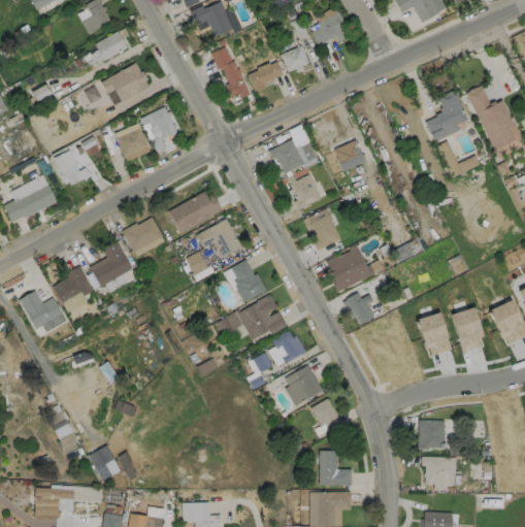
[(56,0),(37,10),(31,0),(56,0)]
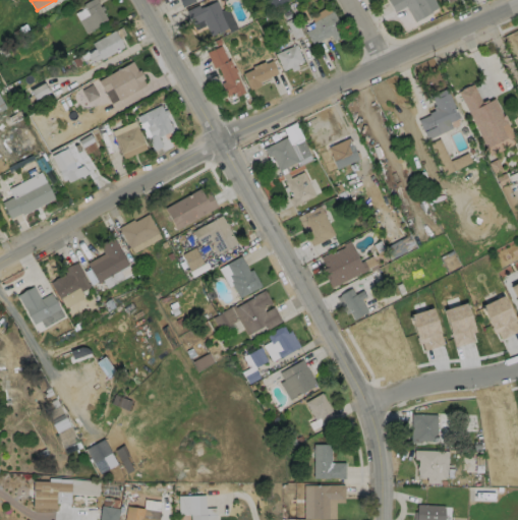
[(100,4),(102,8),(104,7),(106,10),(104,12),(110,21),(88,35),(80,21),(89,17),(82,6),(94,0),(99,0),(101,4),(100,4)]
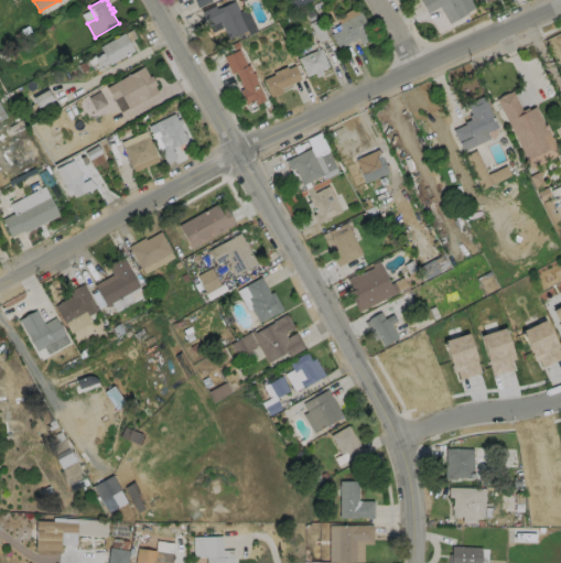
[(206,6),(200,9),(195,0),(213,0),(214,2),(206,6)]
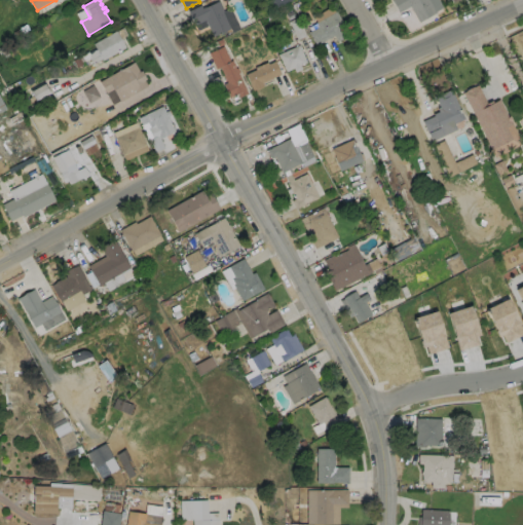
[(295,0),(275,9),(271,0),(295,0)]
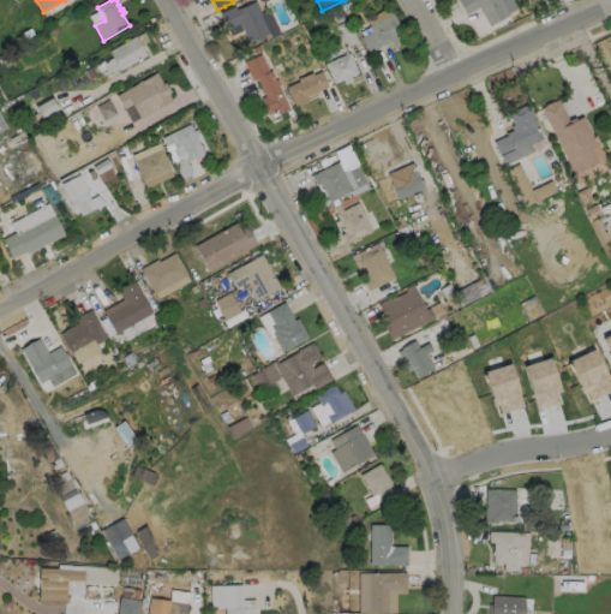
[(503,0),(513,16),(491,28),(480,9),(467,16),(459,0),(503,0)]
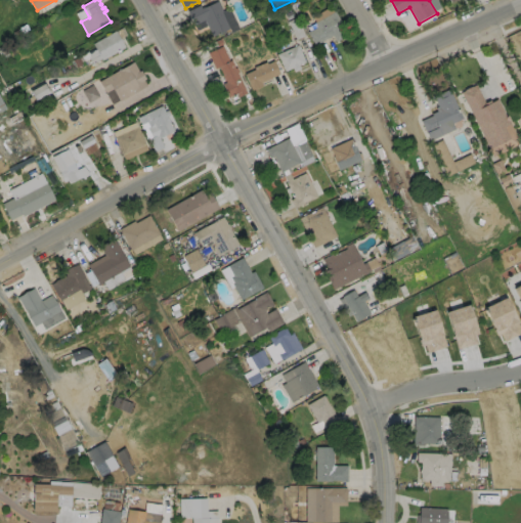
[(219,1),(224,11),(223,12),(231,29),(214,37),(209,27),(199,31),(190,14),(189,11),(190,10),(202,5),(203,8),(205,7),(219,1)]
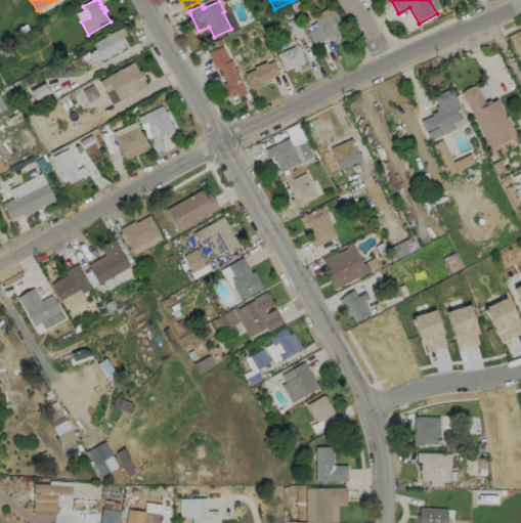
[(349,36),(337,42),(334,36),(316,46),(311,37),(309,33),(317,28),(315,24),(337,11),(349,36)]
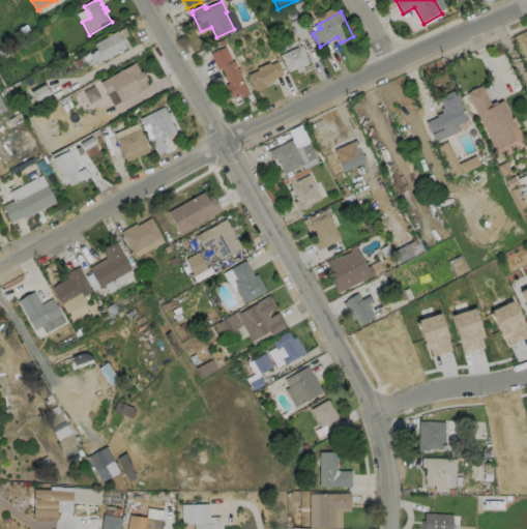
[(128,49),(105,62),(105,60),(95,65),(89,55),(98,50),(95,46),(119,32),(128,49)]
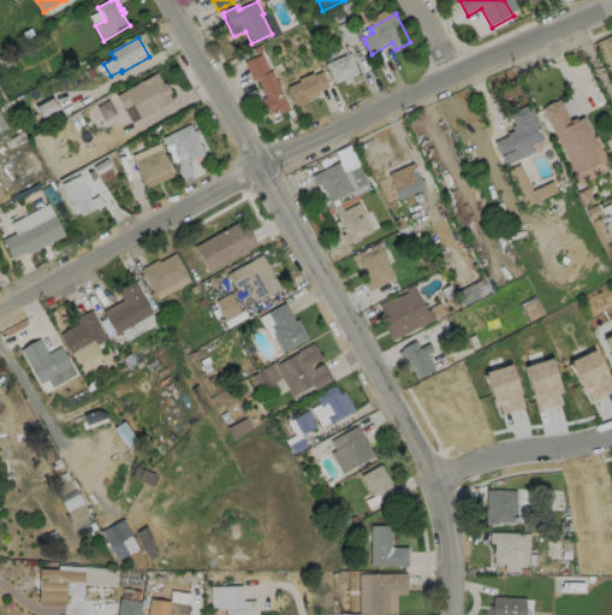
[(354,78),(355,81),(346,84),(345,81),(336,84),(333,78),(327,64),(352,53),(361,74),(352,77),(354,78)]
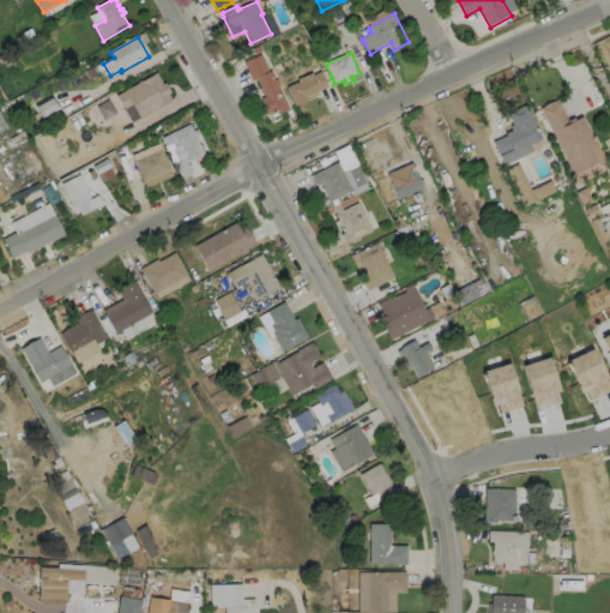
[(263,54),(270,72),(272,71),(277,79),(277,80),(279,79),(282,85),(279,85),(290,109),(281,114),(279,109),(270,114),(263,98),(266,97),(259,79),(258,79),(254,80),(253,79),(246,62),(263,54)]
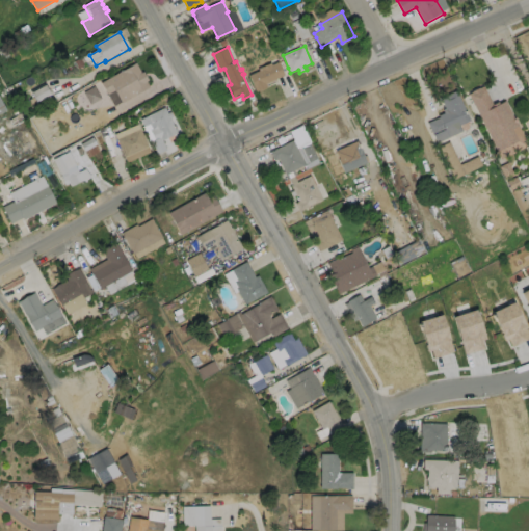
[(142,72),(144,71),(150,79),(148,80),(151,86),(124,103),(116,89),(109,95),(102,83),(137,62),(142,72)]
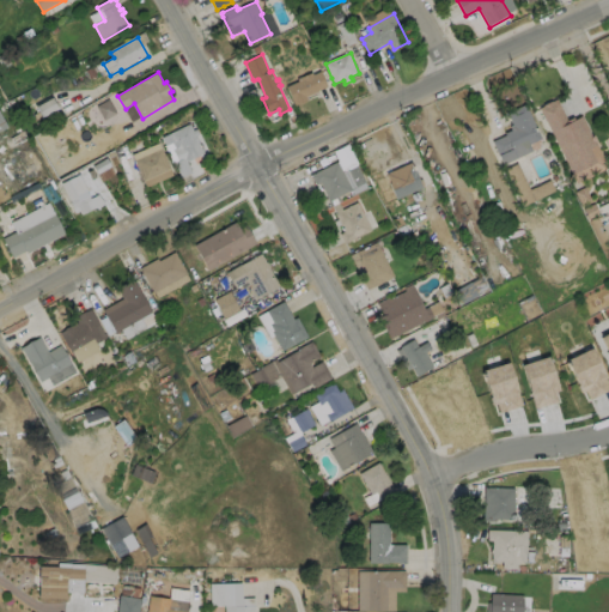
[(322,72),(324,78),(329,88),(308,96),(309,101),(297,105),(288,86),(299,82),(298,79),(299,79),(314,72),(314,74),(322,72)]
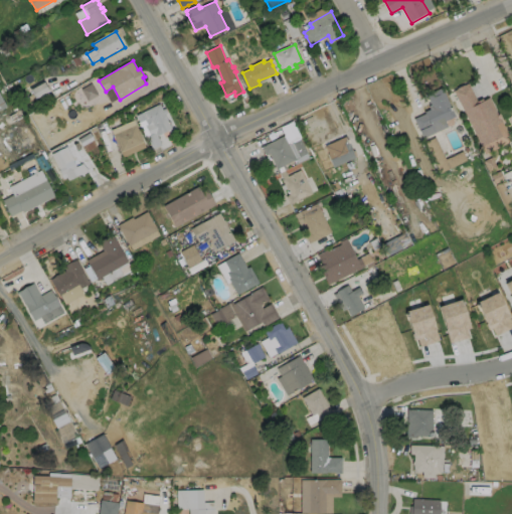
[(38,100),(50,92),(45,81),(32,90),(38,100)]
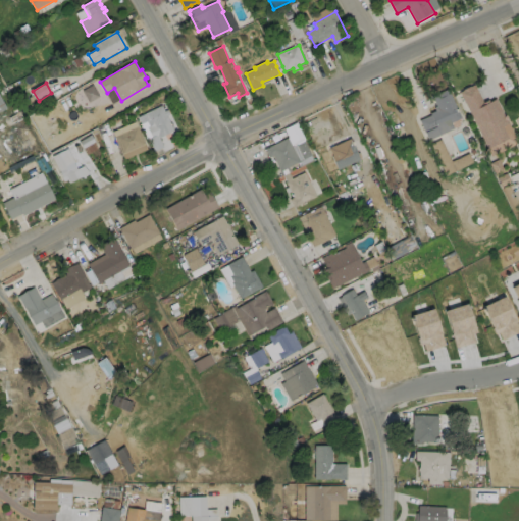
[(475,84),(484,102),(490,99),(491,101),(497,98),(510,123),(504,126),(509,138),(489,148),(461,92),(465,90),(464,89),(471,86),(472,86),(475,84)]
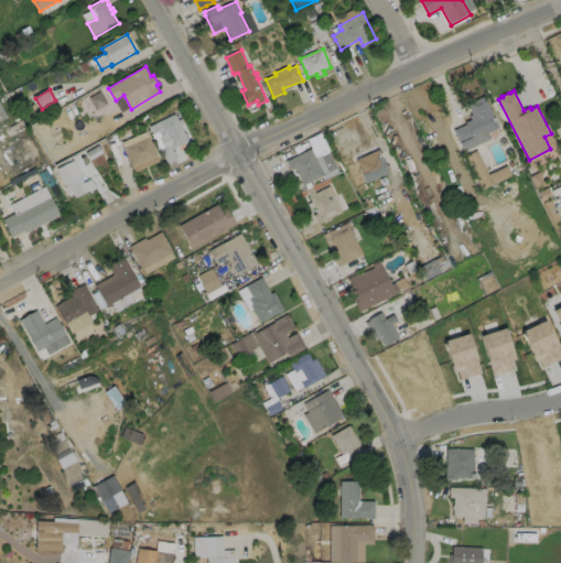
[(492,138),(465,150),(462,143),(461,143),(455,130),(467,123),(466,122),(472,119),(471,116),(474,115),(468,104),(486,95),(500,127),(489,132),(492,138)]
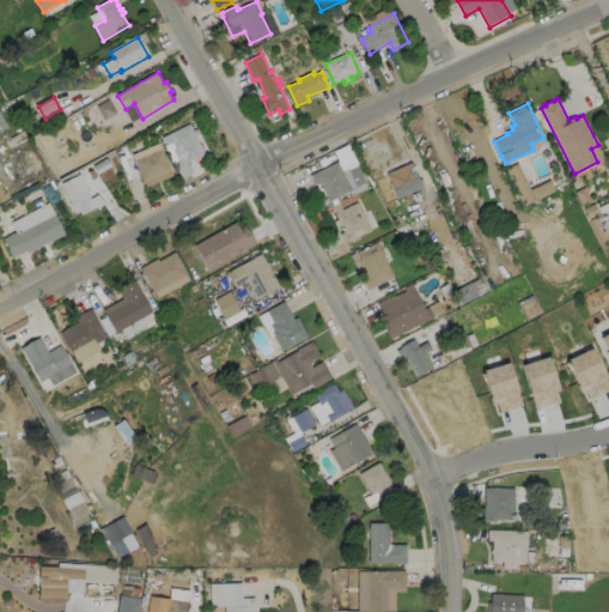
[(0,132),(10,128),(0,108),(0,132)]
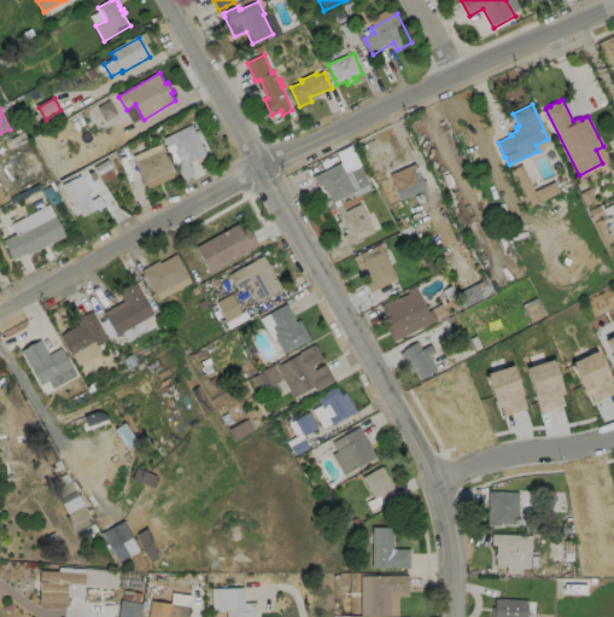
[(193,124),(197,132),(199,129),(202,135),(199,137),(208,153),(189,162),(196,174),(185,179),(177,163),(181,162),(176,151),(179,150),(176,144),(169,147),(164,138),(193,124)]
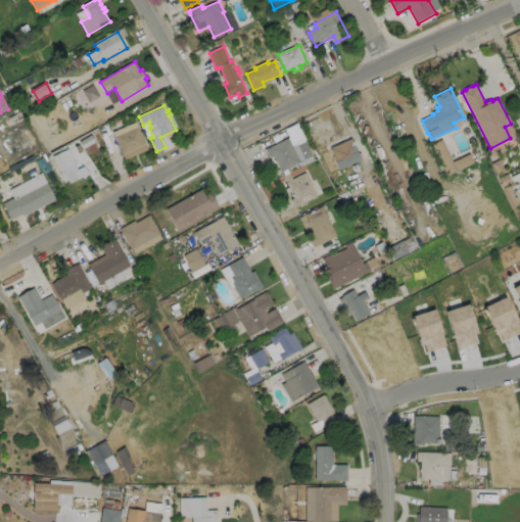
[(149,149),(127,159),(114,132),(137,122),(149,149)]
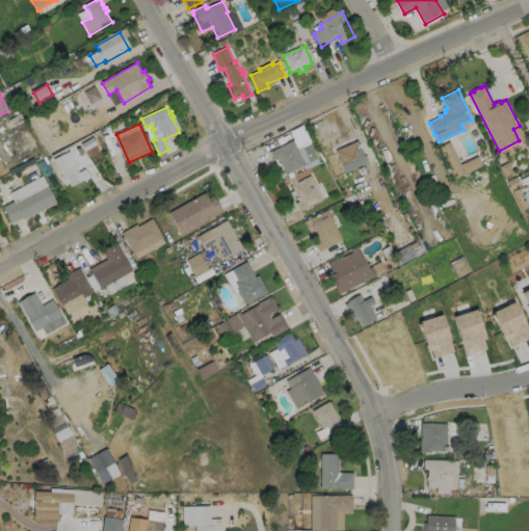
[(294,140),(306,165),(287,175),(280,158),(275,160),(271,152),(294,140)]
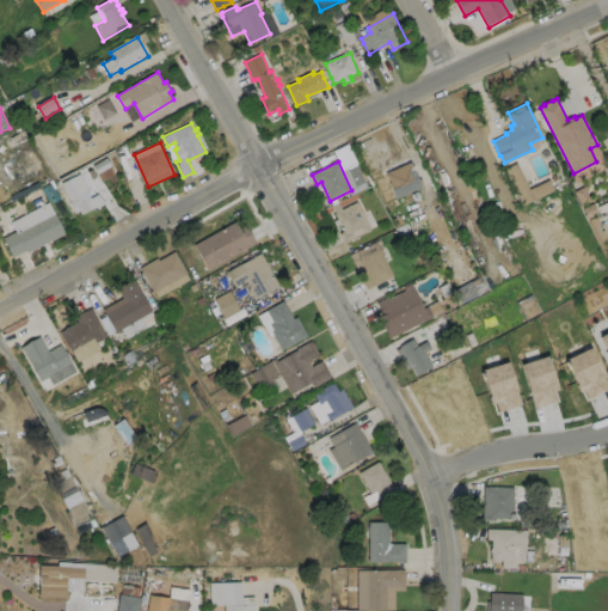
[(423,188),(397,199),(391,183),(387,173),(412,163),(423,188)]
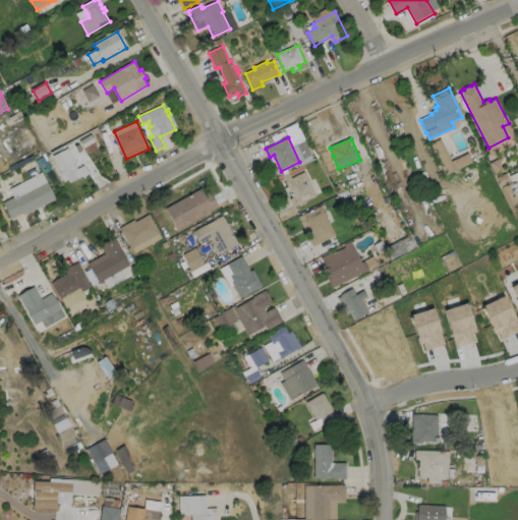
[(442,138),(452,161),(469,153),(473,162),(447,174),(433,142),(442,138)]
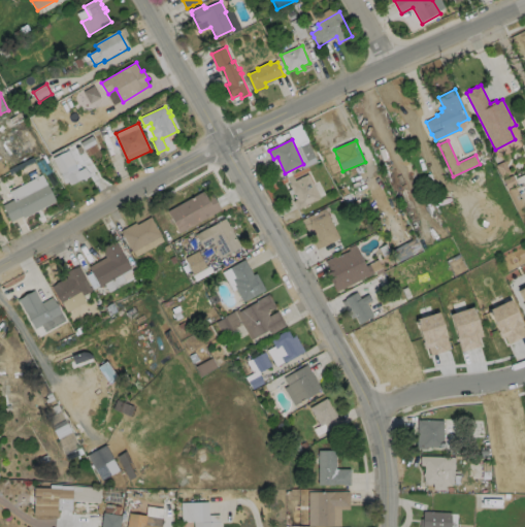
[(70,150),(80,171),(76,173),(79,180),(71,185),(70,180),(66,183),(54,157),(70,150)]
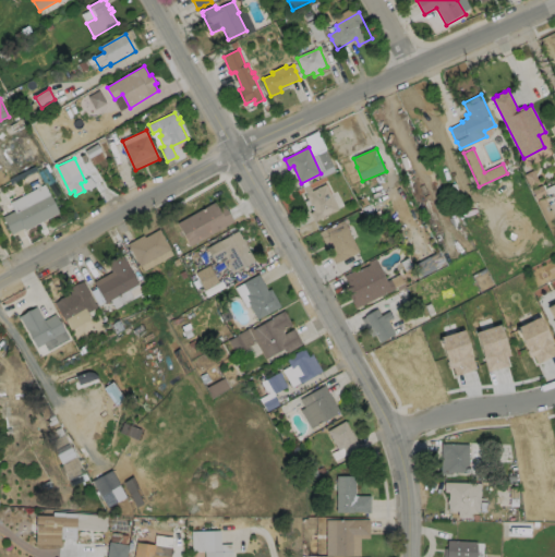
[(61,212),(27,229),(26,227),(13,232),(5,216),(15,210),(11,202),(47,183),(61,212)]
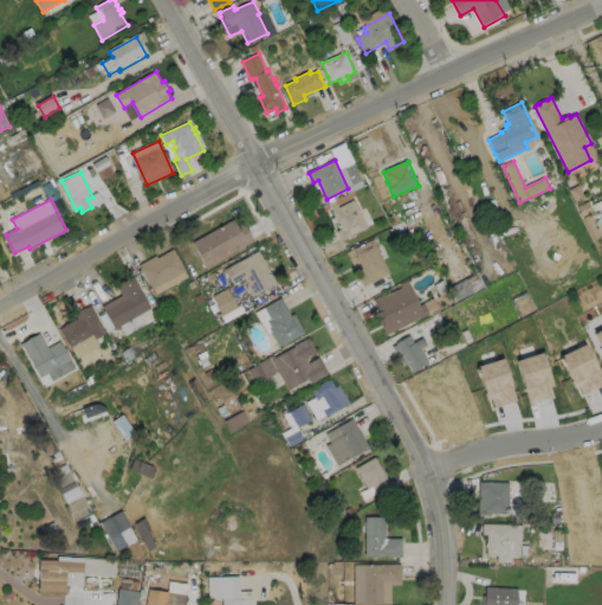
[(368,227),(342,240),(337,232),(341,230),(332,212),(355,200),(368,227)]
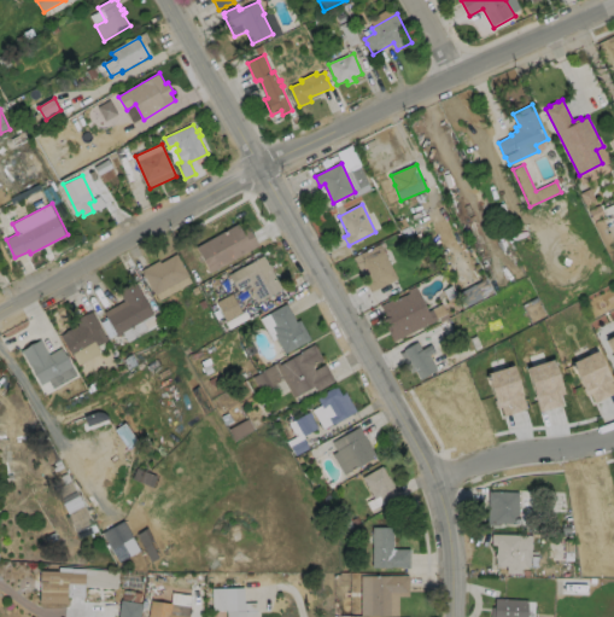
[(240,223),(244,231),(251,227),(261,245),(229,263),(212,272),(199,246),(229,230),(240,223)]
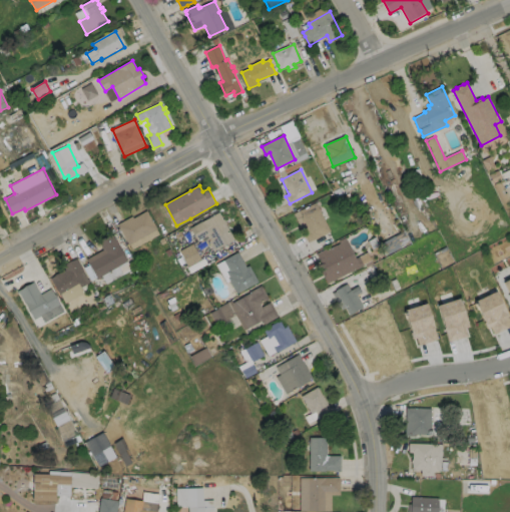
[(331,231),(309,242),(305,234),(308,232),(301,217),(320,208),(331,231)]
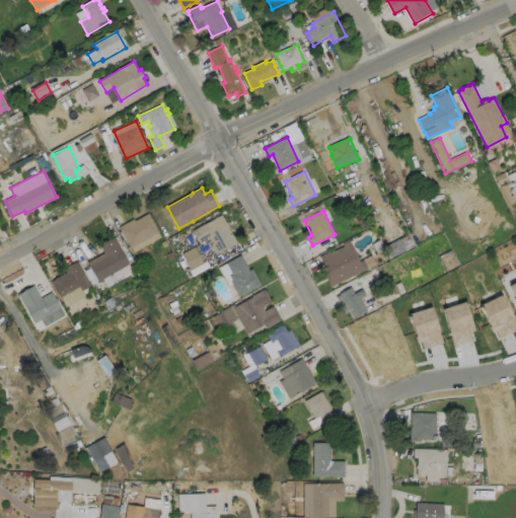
[(151,213),(161,231),(133,247),(123,229),(122,227),(136,219),(137,221),(151,213)]
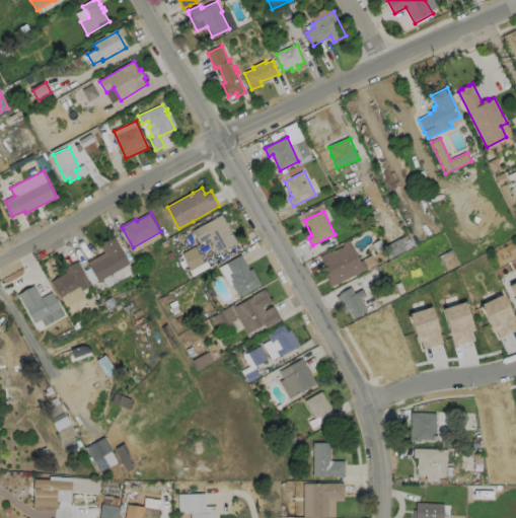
[(223,215),(227,222),(229,221),(231,226),(230,226),(239,242),(219,253),(214,243),(215,243),(213,240),(206,244),(205,242),(202,243),(195,230),(223,215)]
